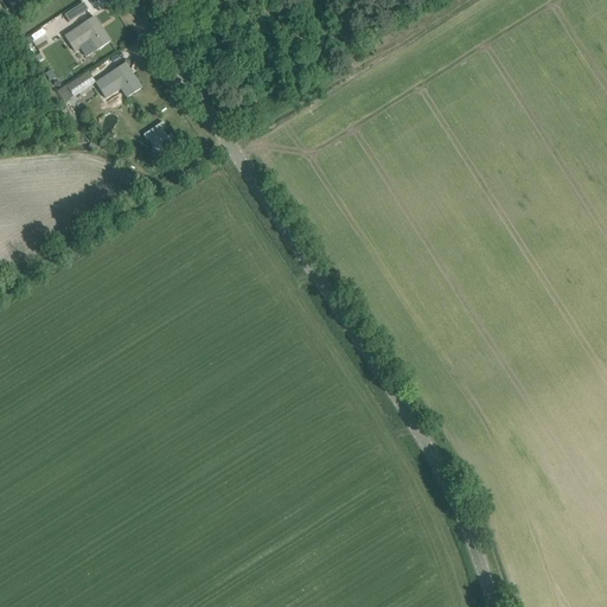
[(65,16),(69,23),(78,17),(75,10),(65,16)]
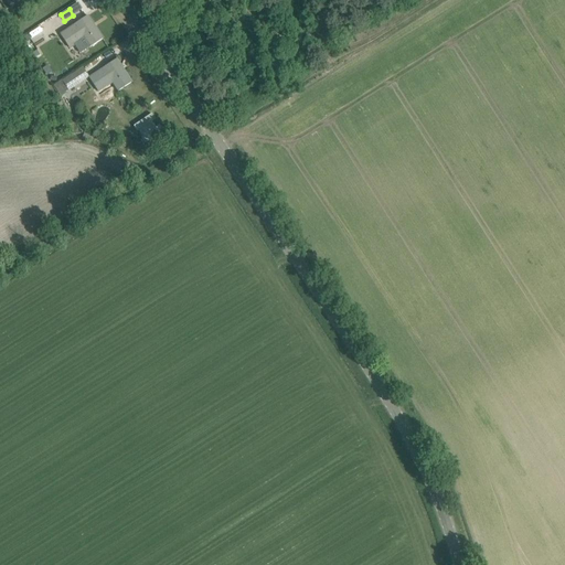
[(103,39),(88,17),(75,24),(75,25),(61,34),(70,49),(85,39),(91,48),(103,39)]
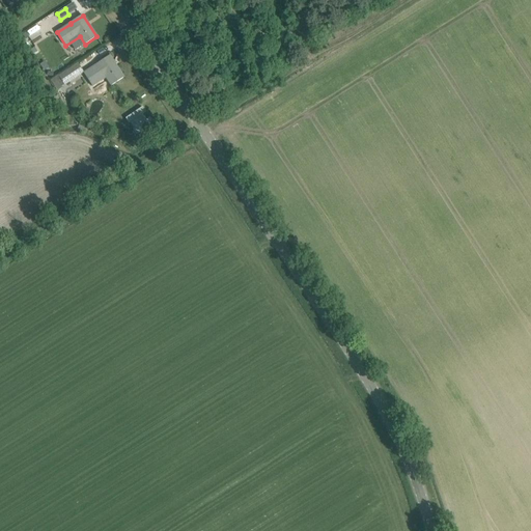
[(23,35),(26,40),(40,30),(37,25),(29,31),(23,35)]
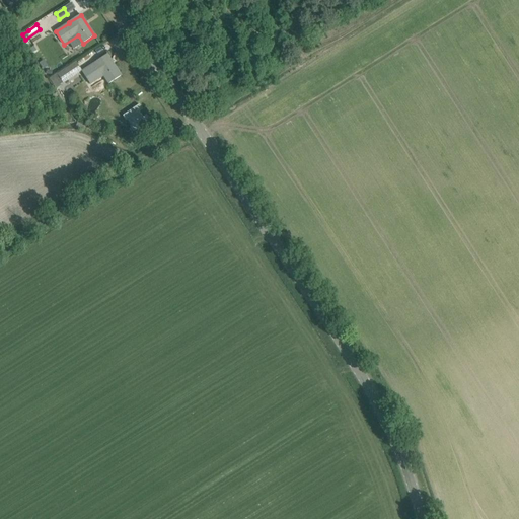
[(121,76),(107,55),(95,63),(82,72),(90,84),(104,76),(109,83),(121,76)]
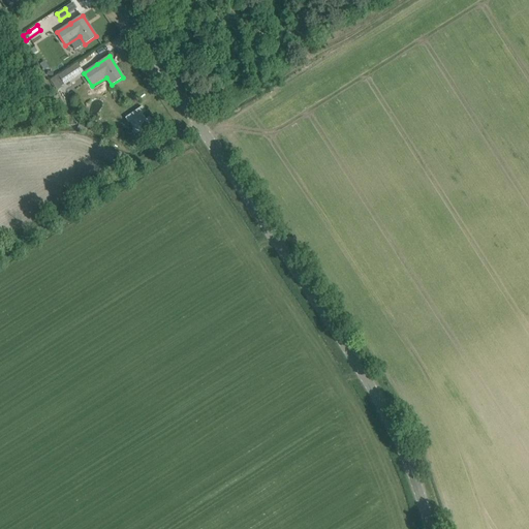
[(50,82),(56,90),(64,84),(64,85),(84,72),(78,63),(59,76),(58,75),(50,82)]
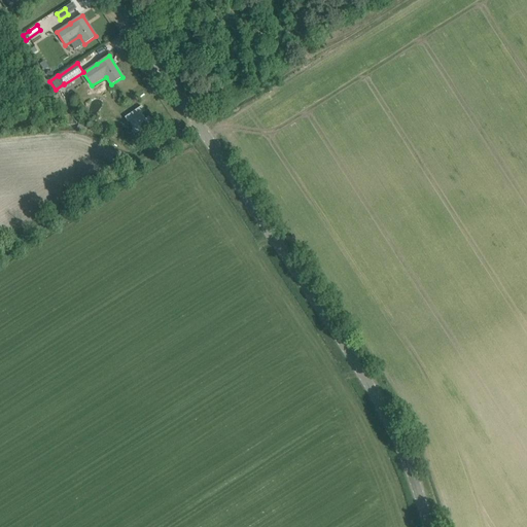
[(143,130),(153,124),(143,108),(128,118),(135,129),(140,125),(143,130)]
